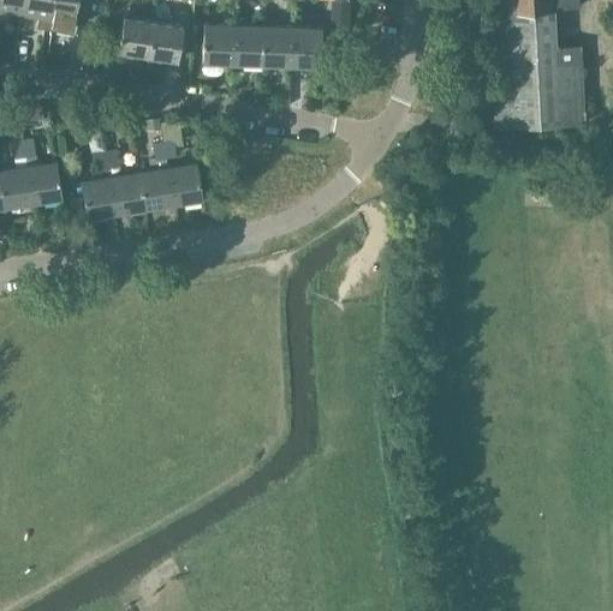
[(7,16),(24,18),(27,0),(0,0),(0,1),(0,21),(6,23),(7,16)]
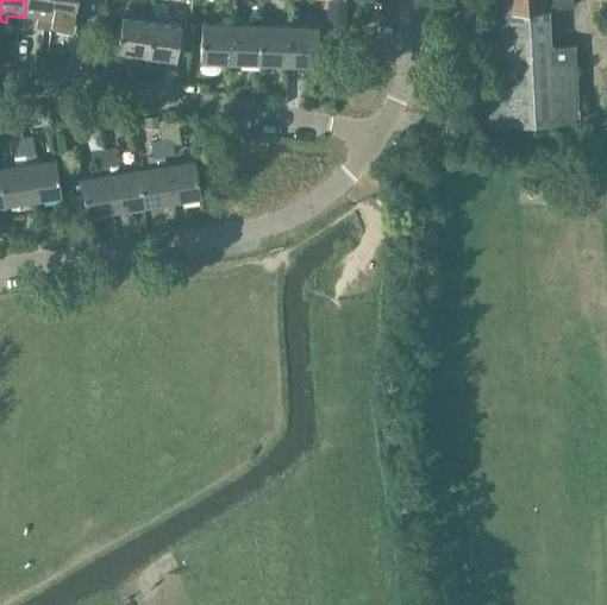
[(39,27),(48,29),(51,0),(26,0),(24,18),(41,20),(39,27)]
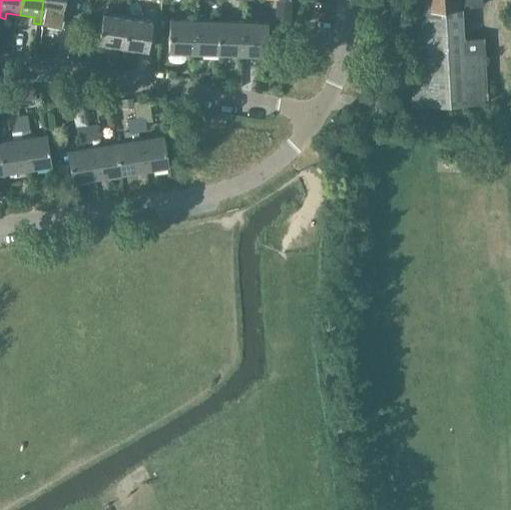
[(43,0),(40,24),(62,28),(66,0),(43,0)]
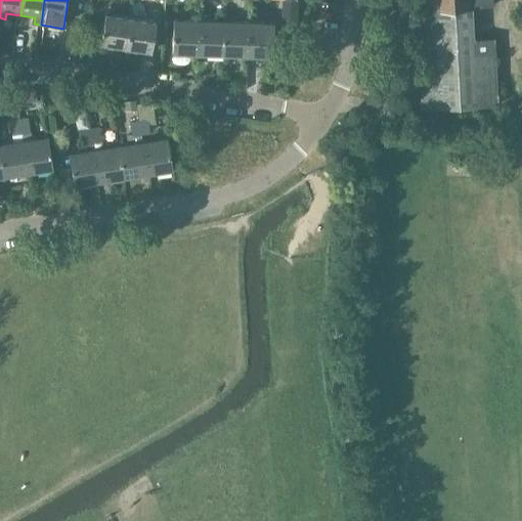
[(494,0),(418,0),(424,113),(479,110),(499,109),(495,41),(475,42),(473,11),(495,10),(494,0)]
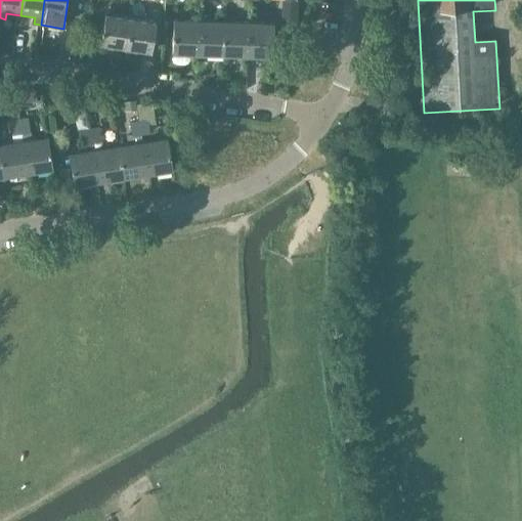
[(102,46),(103,46),(127,50),(132,20),(107,16),(102,46)]
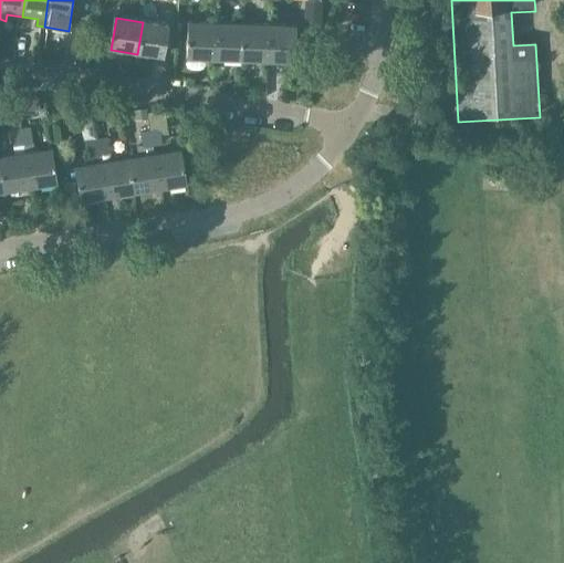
[(137,54),(112,50),(111,54),(149,61),(150,56),(165,59),(170,27),(143,22),(137,54)]
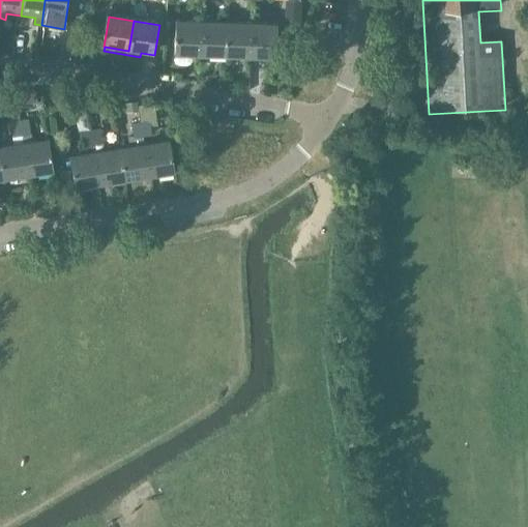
[(176,56),(202,57),(203,25),(177,24),(176,56)]
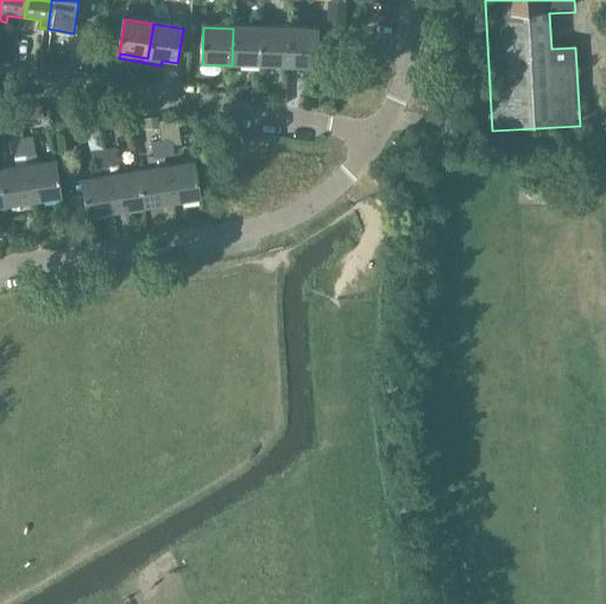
[(232,65),(260,67),(262,29),(233,29),(232,65)]
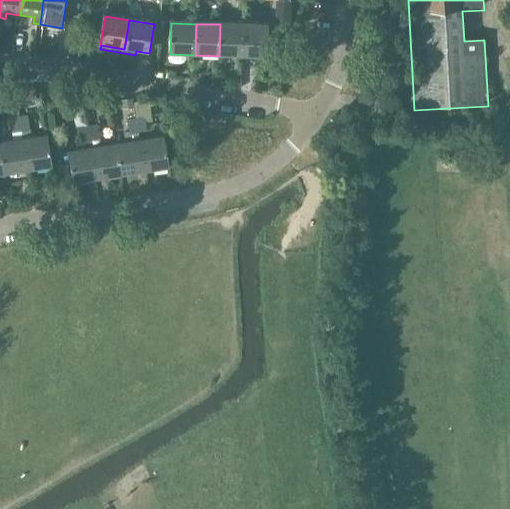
[(219,56),(244,56),(245,25),(220,24),(219,56)]
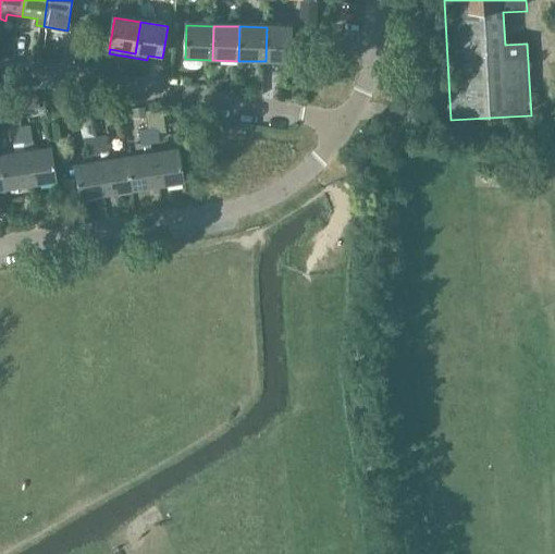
[(267,27),(266,61),(293,62),(293,27),(267,27)]
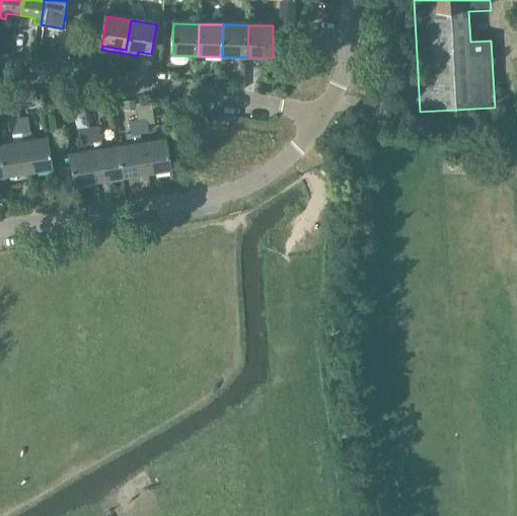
[(17,94),(18,104),(38,102),(37,92),(17,94)]
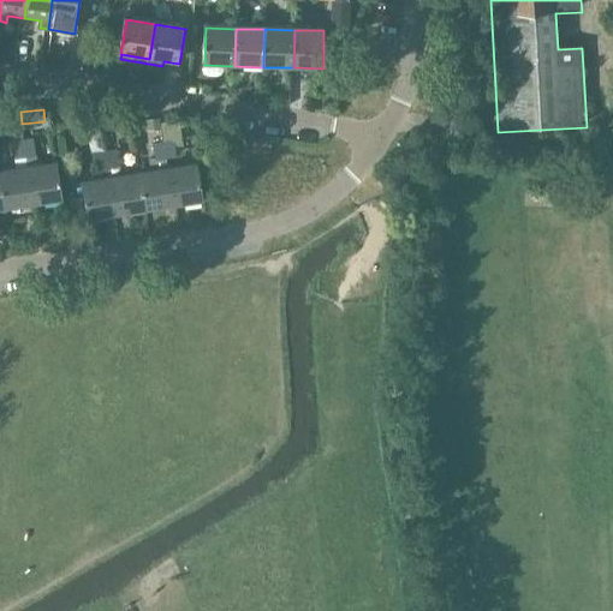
[(154,123),(148,124),(149,133),(162,131),(161,125),(161,121),(154,123)]
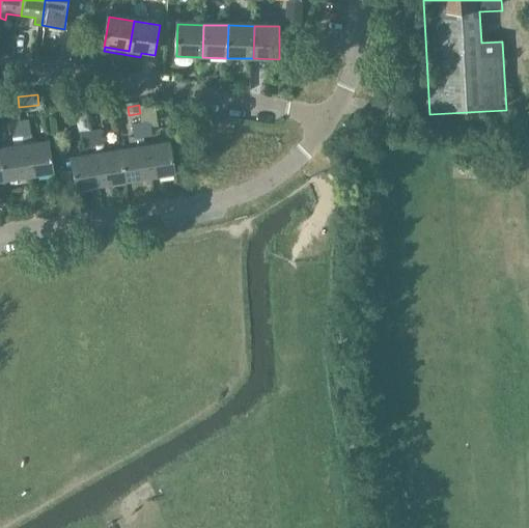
[(28,163),(30,177),(55,173),(53,160),(50,141),(35,143),(34,140),(31,122),(21,124),(25,145),(28,163)]
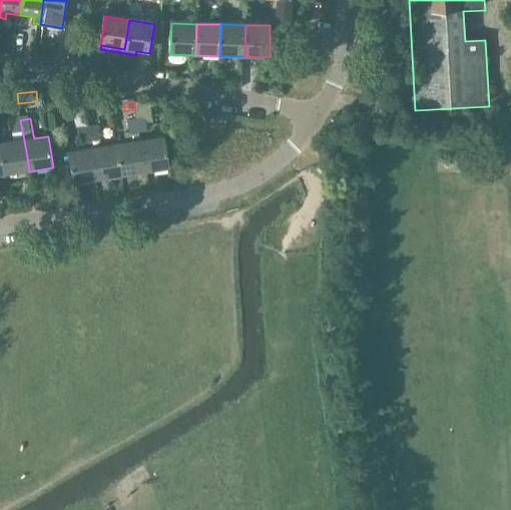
[(145,119),(137,121),(139,132),(147,130),(146,123),(145,119)]
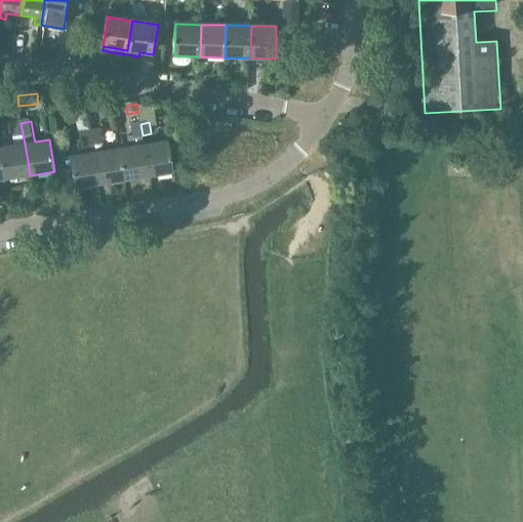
[(16,145),(0,148),(3,165),(5,179),(30,175),(28,161),(25,144),(21,123),(13,125),(15,141),(16,145)]
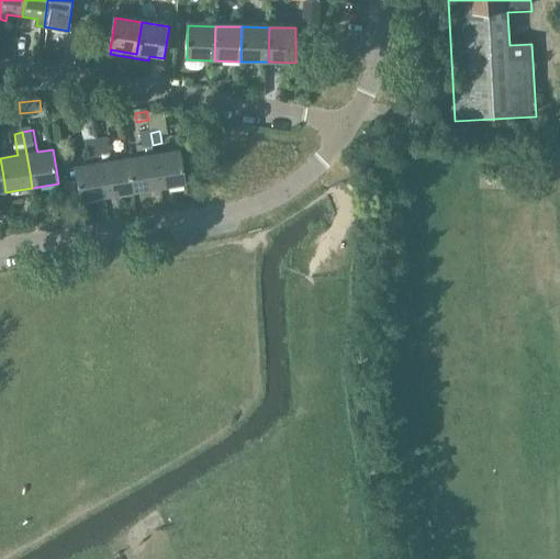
[(141,134),(143,146),(153,145),(150,133),(141,134)]
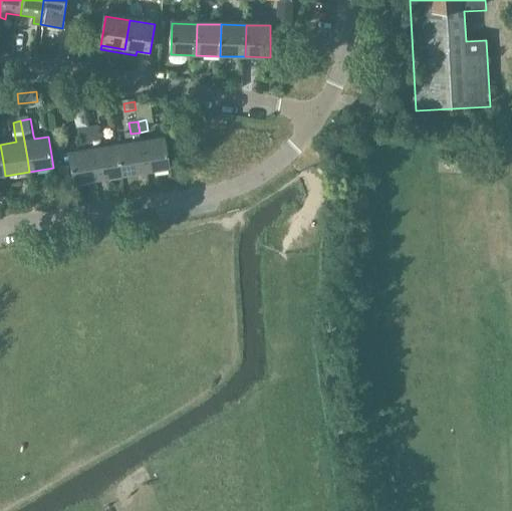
[(98,125),(90,128),(93,148),(99,147),(98,141),(101,141),(98,125)]
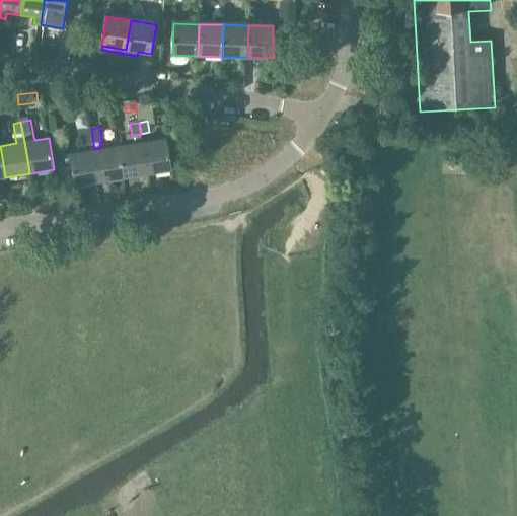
[(94,149),(91,129),(82,130),(86,151),(94,149)]
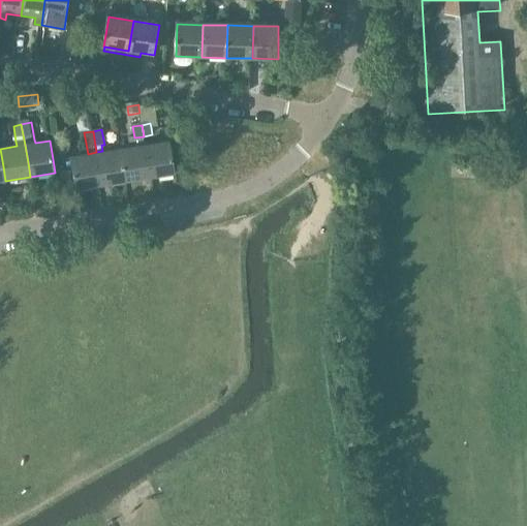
[(130,149),(121,150),(126,182),(151,178),(146,146),(144,136),(134,137),(128,138),(130,149)]
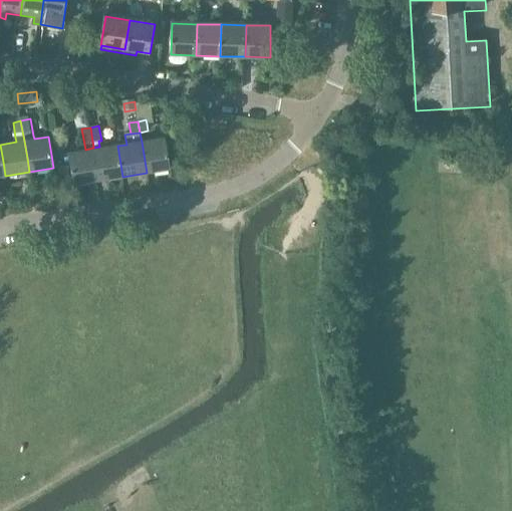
[(142,142),(147,173),(171,169),(166,139),(150,141),(142,142)]
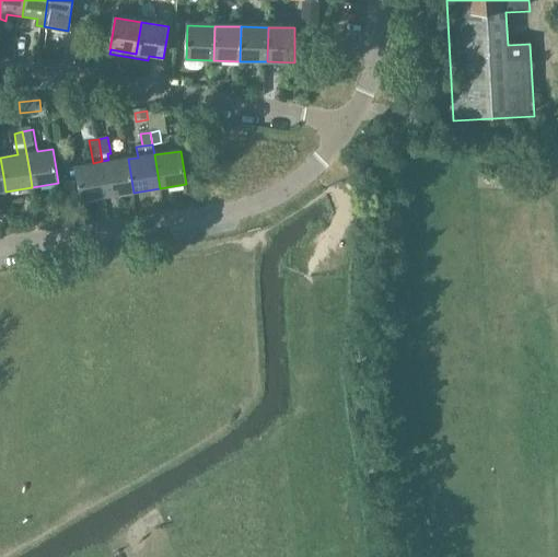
[(128,159),(102,163),(107,197),(134,193),(128,159)]
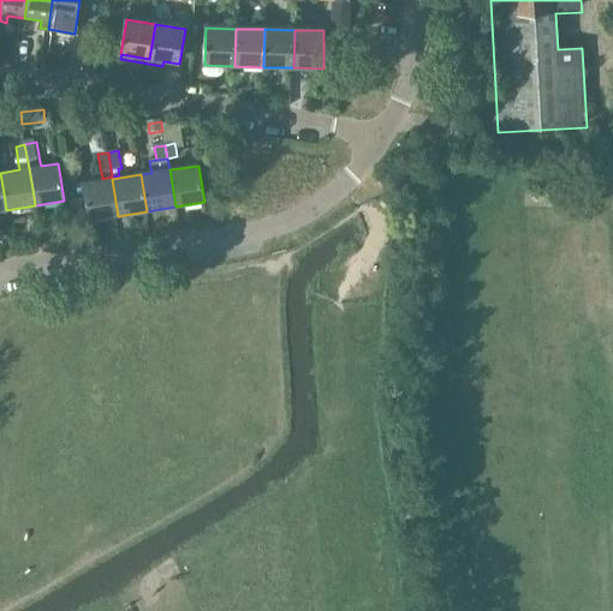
[(118,216),(112,179),(83,184),(89,221),(118,216)]
